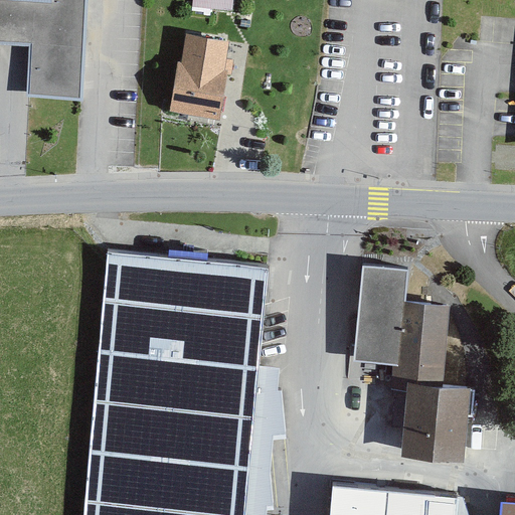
[(27,97),(81,101),(87,0),(0,0),(0,47),(30,49),(27,97)]
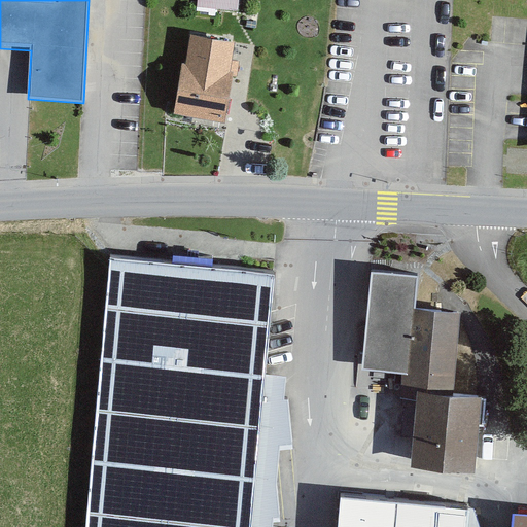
[(236,9),(236,0),(198,0),(198,7),(236,9)]
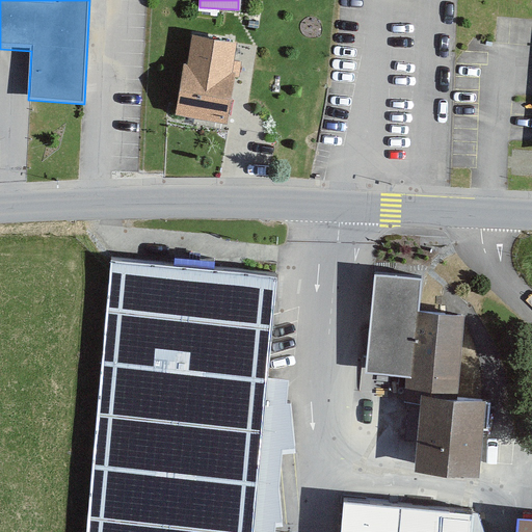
[(232,71),(236,43),(191,36),(187,64),(183,64),(176,115),(228,123),(235,72),(232,71)]
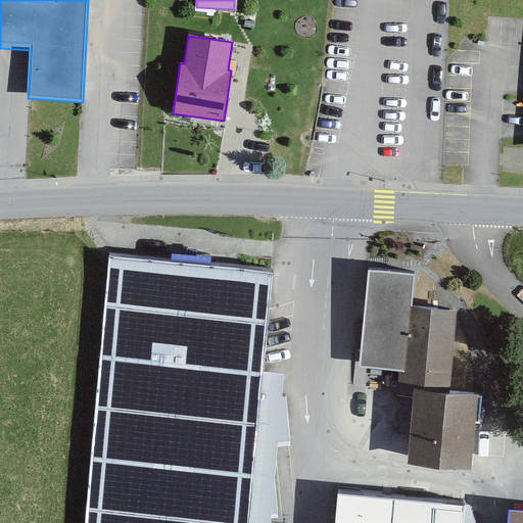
[(271,269),(110,254),(85,522),(269,522),(283,373),(262,371),(271,269)]
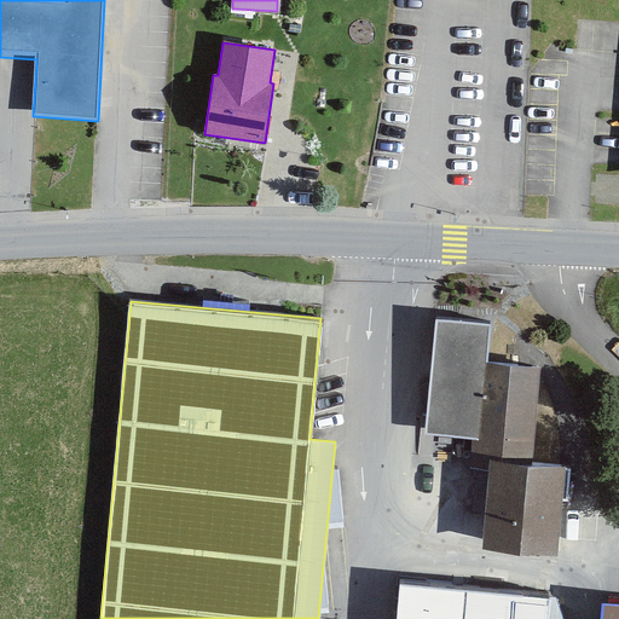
[(491,324),(438,319),(426,433),(473,438),(469,468),(489,470),(481,547),(557,554),(567,467),(531,463),(541,368),(486,362),(491,324)]
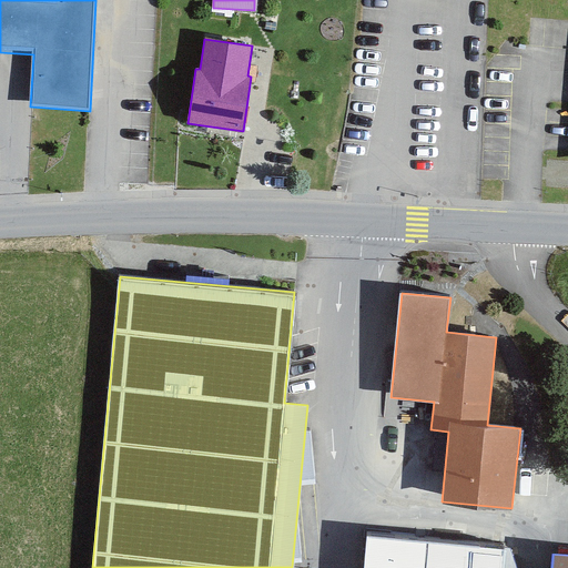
[(514,567),(505,547),(369,535),(366,567),(514,567)]
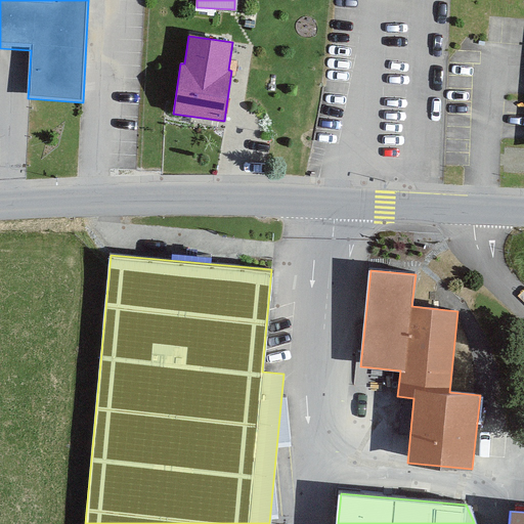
[(523,523),(523,512),(513,511),(511,523),(523,523)]
